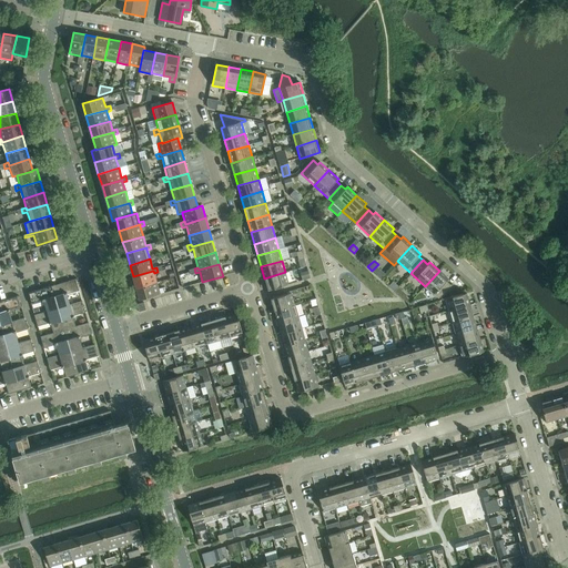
[(301,271),(303,281),(310,279),(307,269),(301,271)]
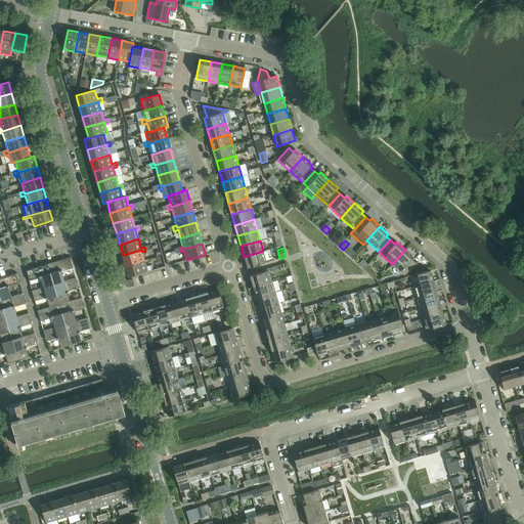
[(141,250),(123,255),(126,266),(144,260),(142,252),(141,250)]
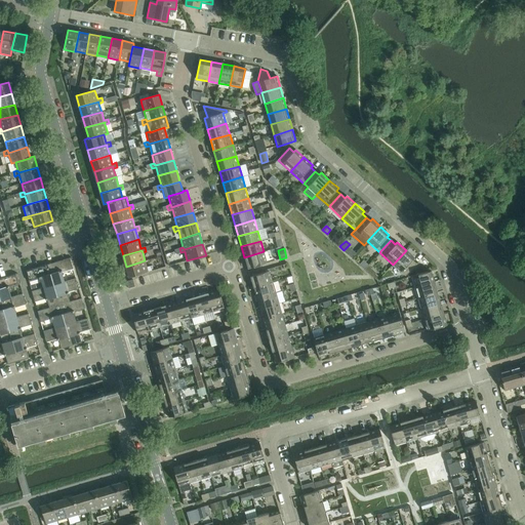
[(406,250),(393,265),(405,276),(416,264),(412,259),(414,257),(406,250)]
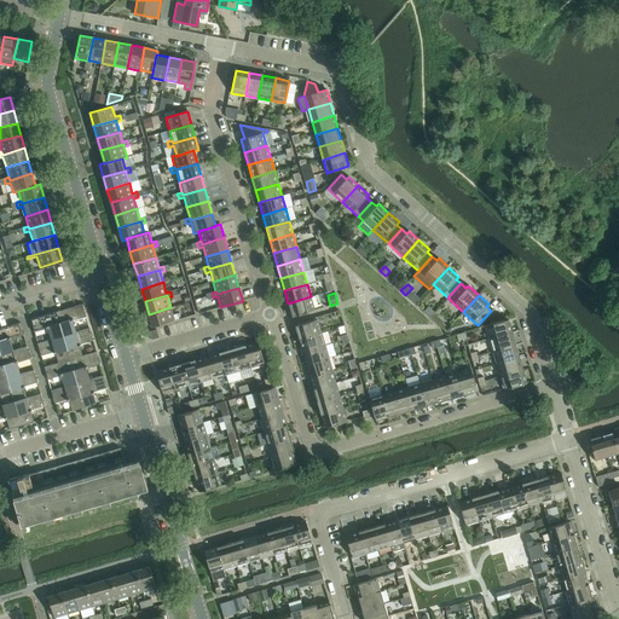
[(311,296),(288,304),(293,317),(314,310),(311,296)]
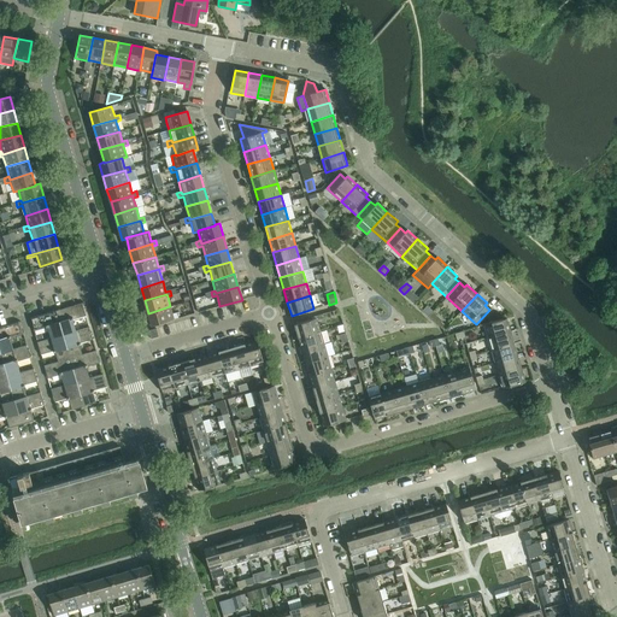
[(82,304),(57,311),(63,335),(76,331),(75,331),(72,319),(86,316),(82,304)]
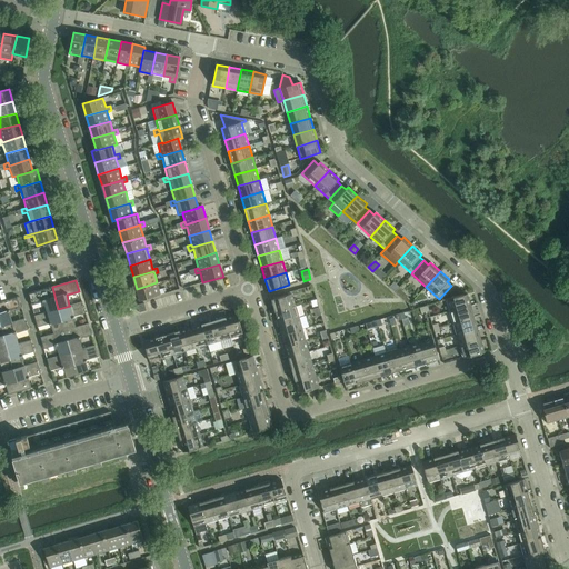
[(157,282),(137,289),(140,300),(160,295),(165,293),(163,288),(159,290),(157,282)]
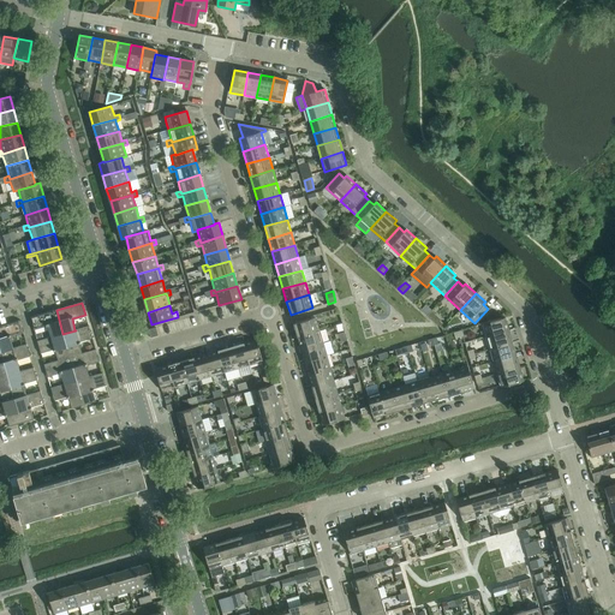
[(48,326),(51,336),(51,338),(63,334),(57,310),(30,317),(34,330),(48,326)]
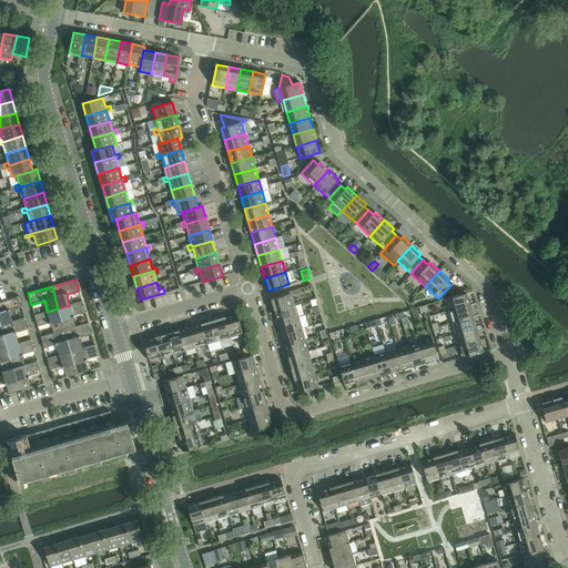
[(271,300),(274,312),(295,305),(291,293),(271,300)]
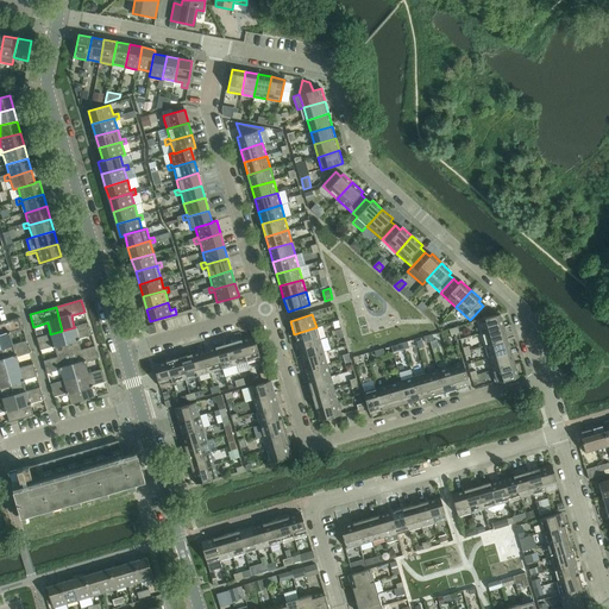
[(478,320),(482,333),(503,327),(500,314),(478,320)]
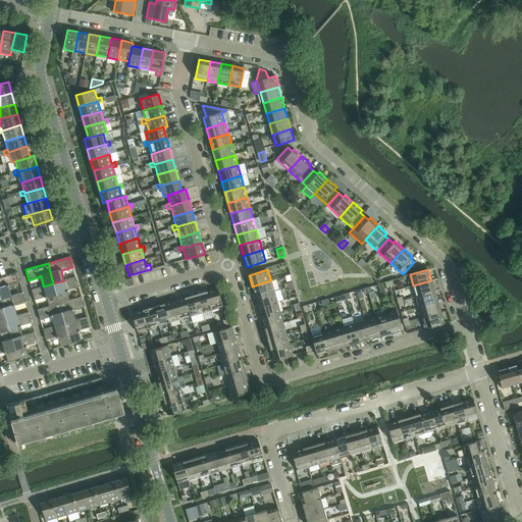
[(16,272),(0,276),(0,297),(0,299),(11,296),(10,296),(8,286),(19,282),(16,272)]
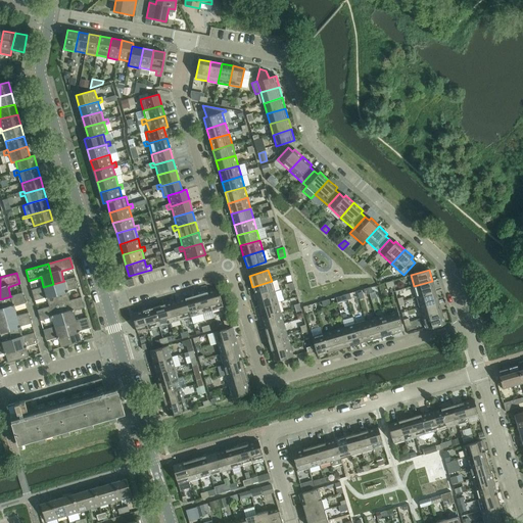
[(64,281),(53,284),(59,304),(69,301),(69,300),(66,291),(79,288),(76,277),(63,281),(64,281)]
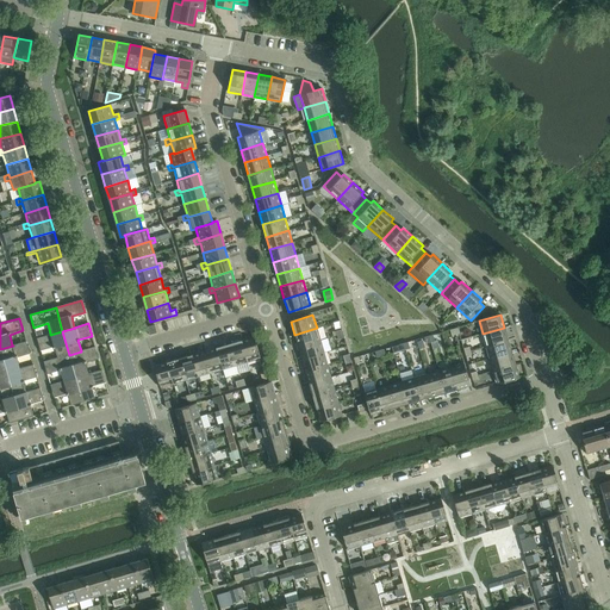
[(147,327),(149,335),(156,332),(155,324),(147,327)]
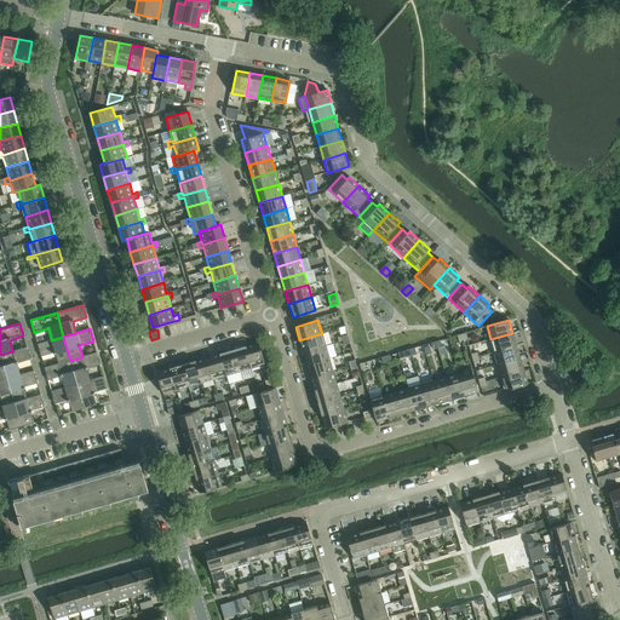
[(322,333),(299,340),(303,352),(326,346),(322,333)]
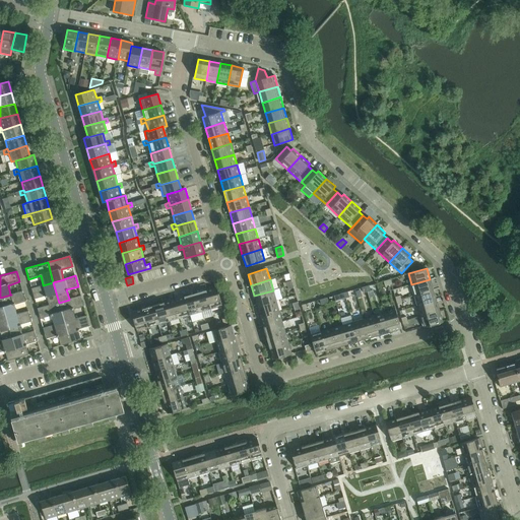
[(430,279),(411,284),(414,295),(433,289),(430,279)]
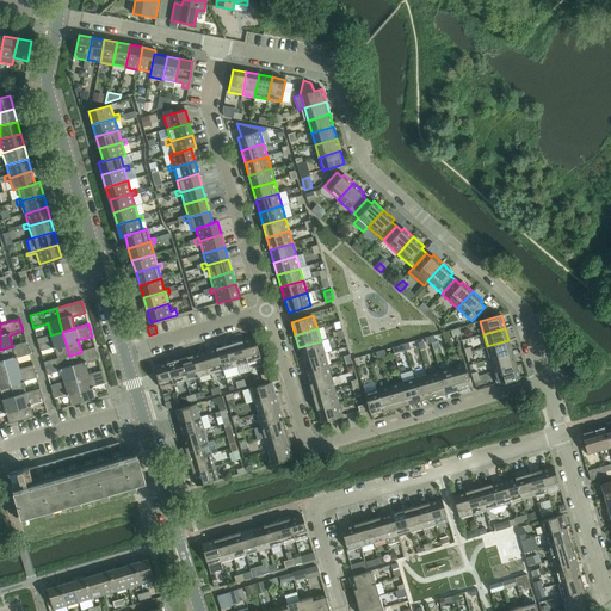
[(50,335),(50,334),(37,339),(41,351),(54,347),(57,358),(69,356),(62,332),(50,335)]
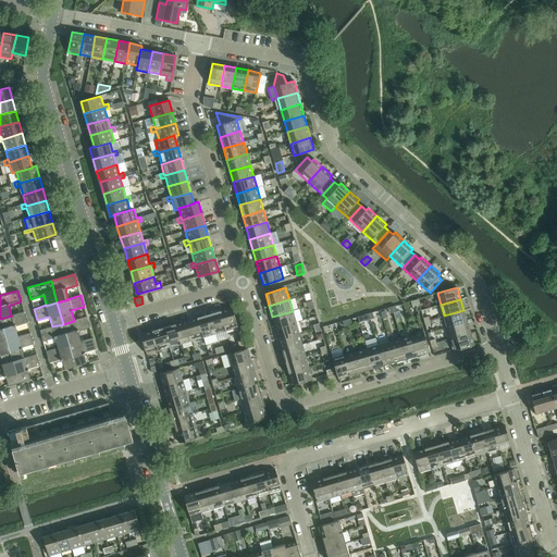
[(232,307),(220,311),(226,331),(238,327),(232,307)]
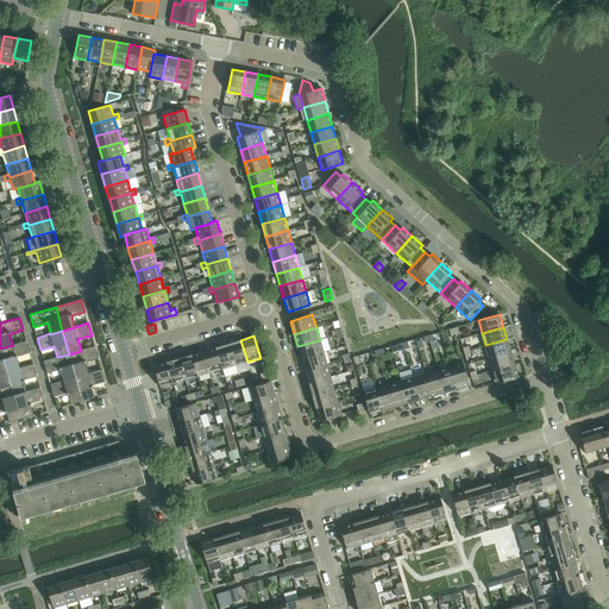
[(507,339),(485,345),(489,358),(510,351),(507,339)]
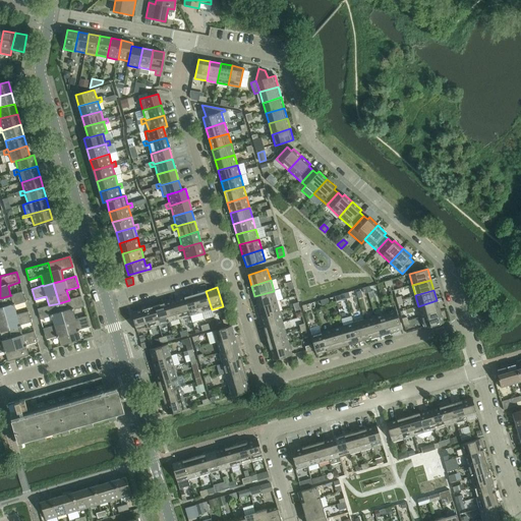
[(11,295),(0,298),(6,319),(16,315),(16,314),(13,305),(25,302),(22,291),(10,295),(11,295)]
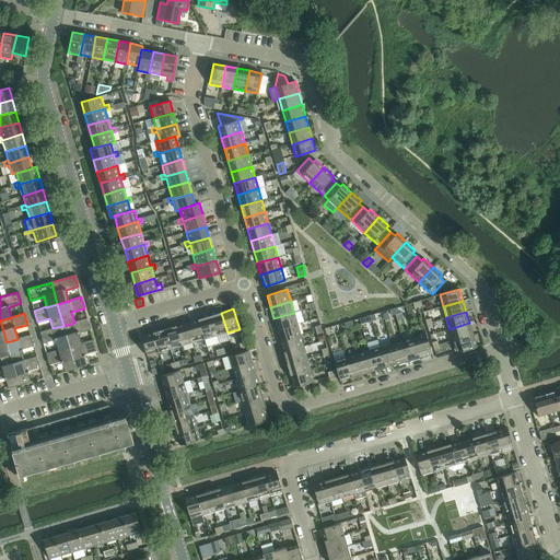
[(221,313),(210,316),(216,336),(228,333),(221,313)]
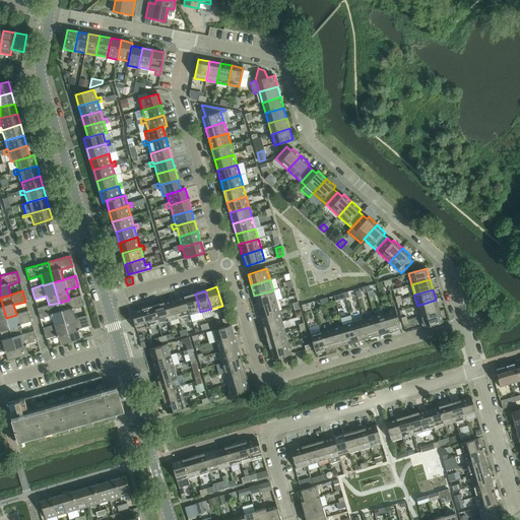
[(273,290),(254,296),(257,306),(276,301),(273,290)]
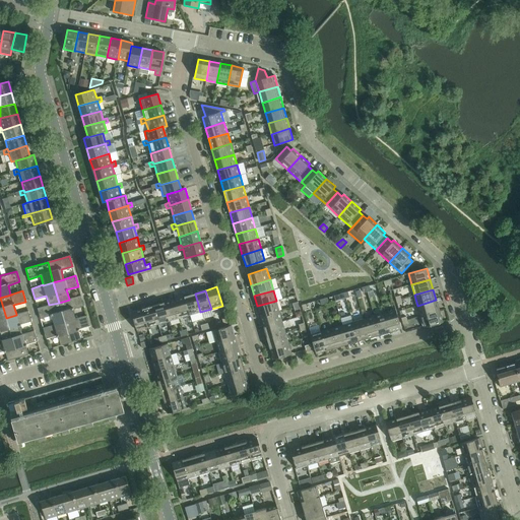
[(195,294),(185,297),(190,315),(200,312),(195,294)]
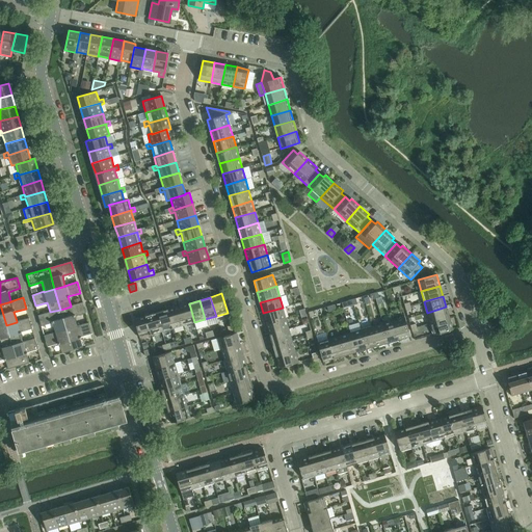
[(71,307),(60,310),(67,329),(77,326),(74,317),(86,313),(83,302),(80,302),(75,304),(71,306),(71,307)]
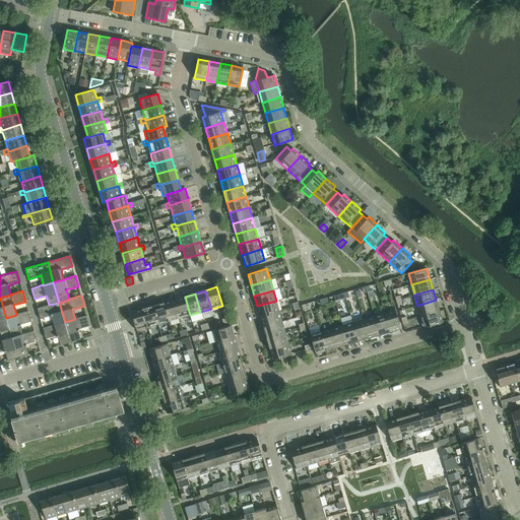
[(185,297),(174,300),(180,318),(190,315),(185,297)]
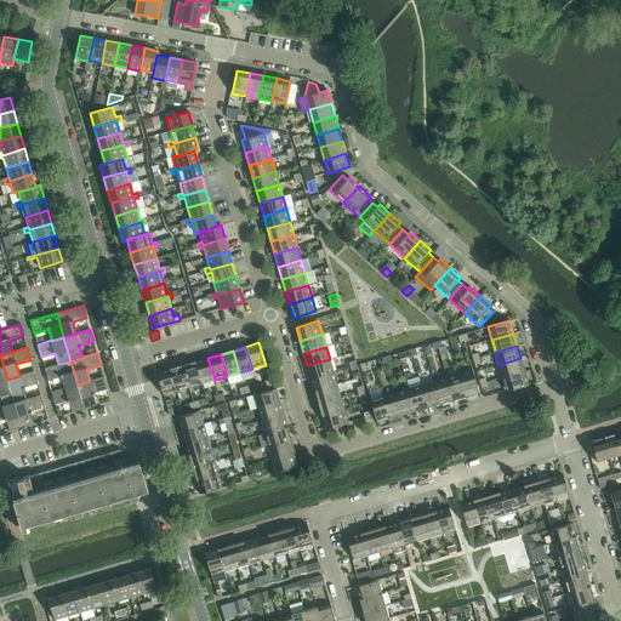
[(208,358),(195,362),(201,383),(215,380),(208,358)]
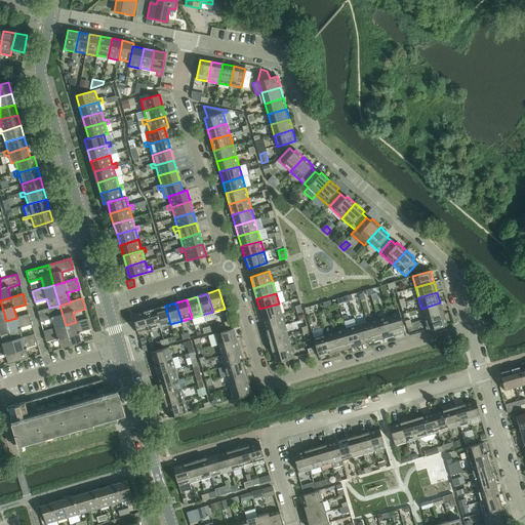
[(440,303),(421,309),(425,319),(443,314),(440,303)]
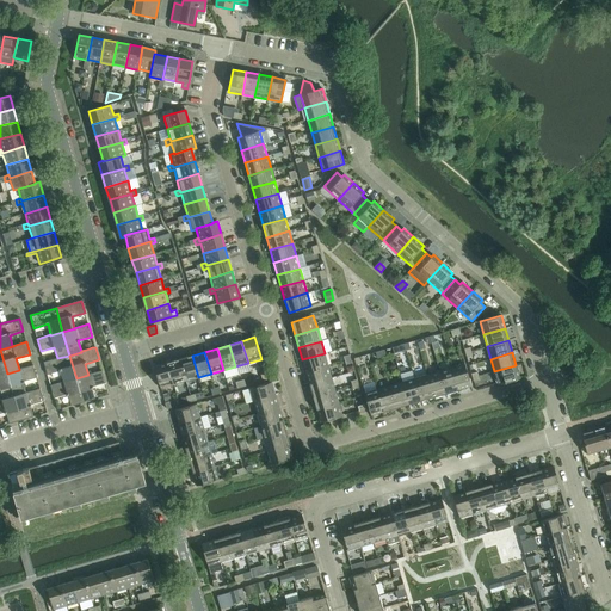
[(325,353),(302,359),(306,372),(328,365),(325,353)]
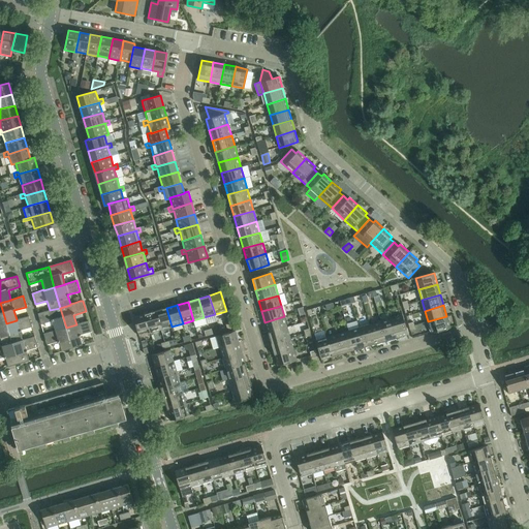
[(50,310),(37,313),(40,324),(44,323),(45,328),(54,324),(56,331),(66,328),(60,308),(50,310)]
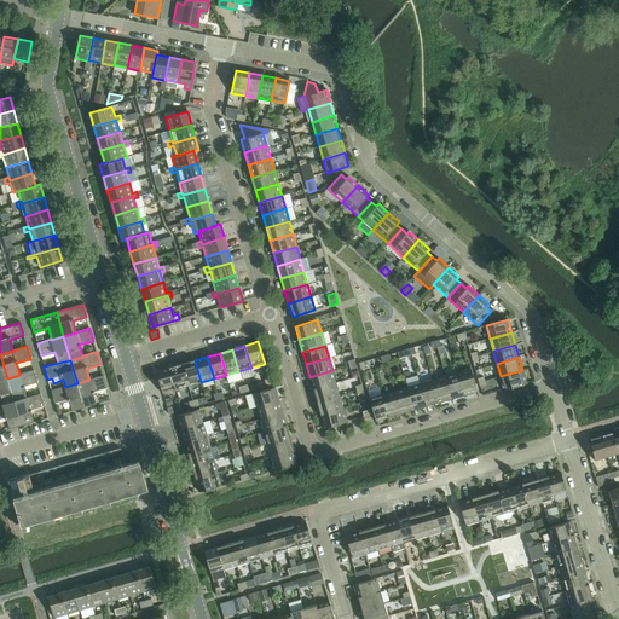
[(195,360),(181,364),(189,386),(201,382),(195,360)]
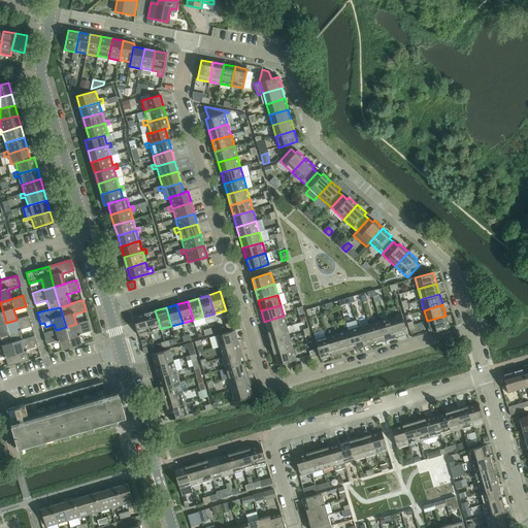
[(155,310),(144,314),(150,332),(161,329),(155,310)]
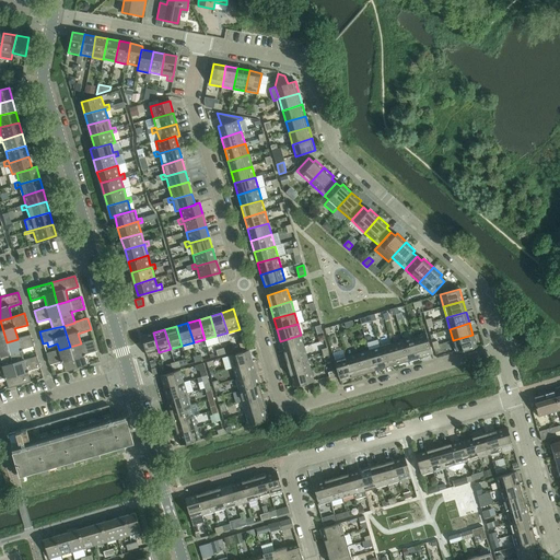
[(159,352),(153,333),(141,336),(148,356),(159,352)]
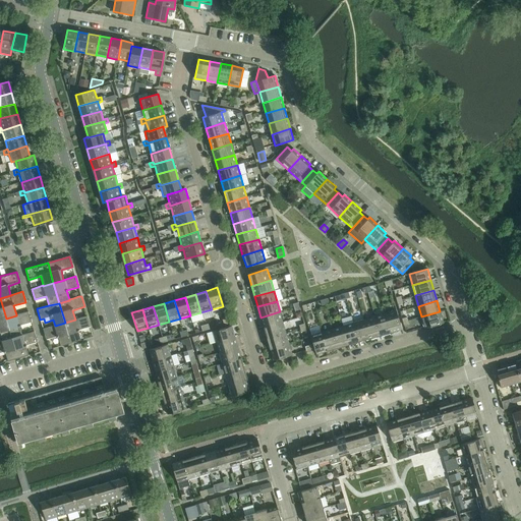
[(396,310),(385,313),(391,333),(402,330),(396,310)]
